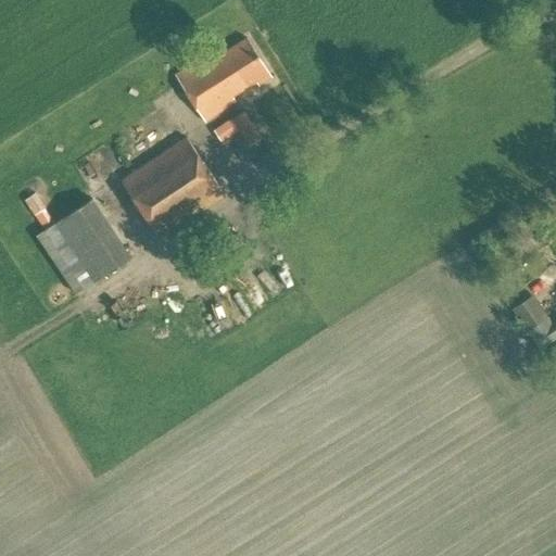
[(203,59),(176,76),(205,124),(237,104),(234,99),(255,86),(257,88),(270,80),(247,40),(207,65),(203,59)]
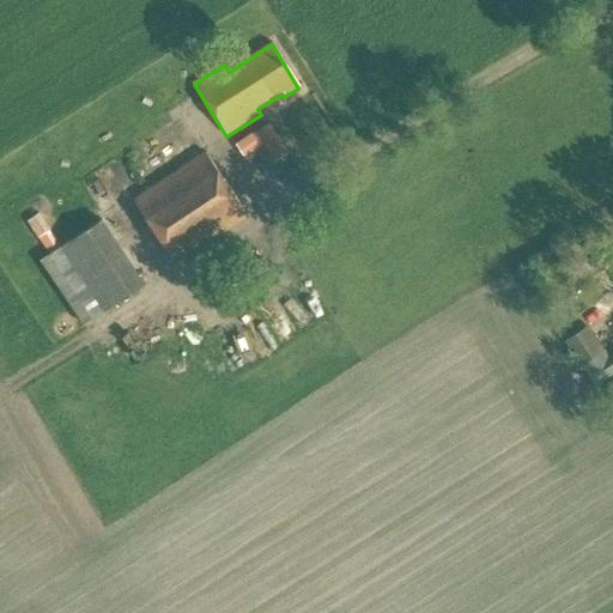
[(236,144),(252,170),(273,157),(266,145),(277,137),(268,123),(236,144)]
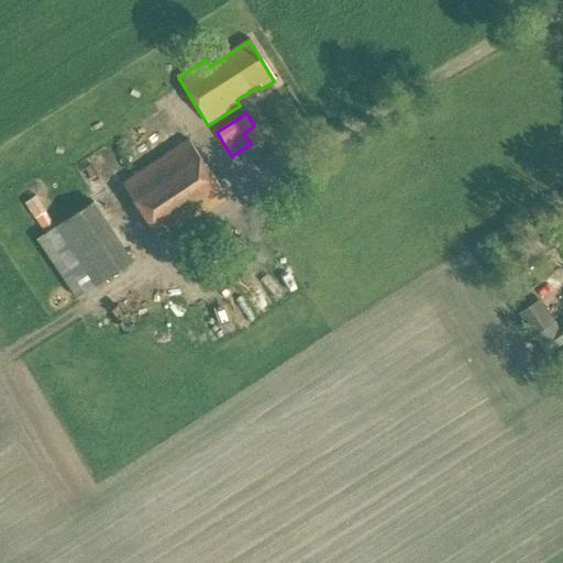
[(229,202),(188,140),(123,184),(163,243),(229,202)]
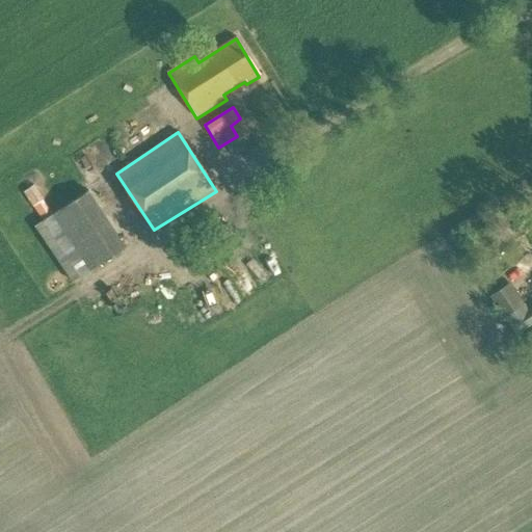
[(32,206),(43,200),(34,185),(23,192),(32,206)]
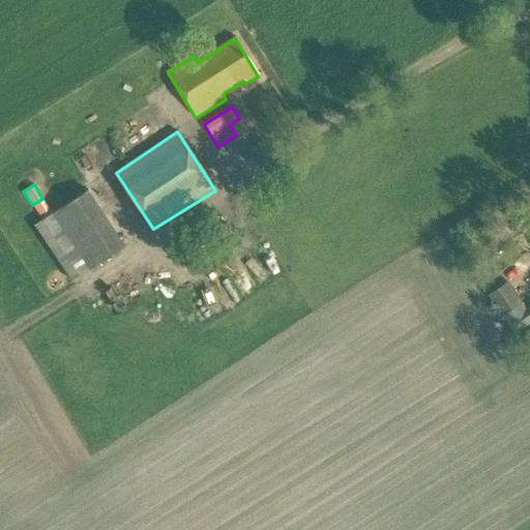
[(97,186),(39,222),(76,280),(133,244),(97,186)]
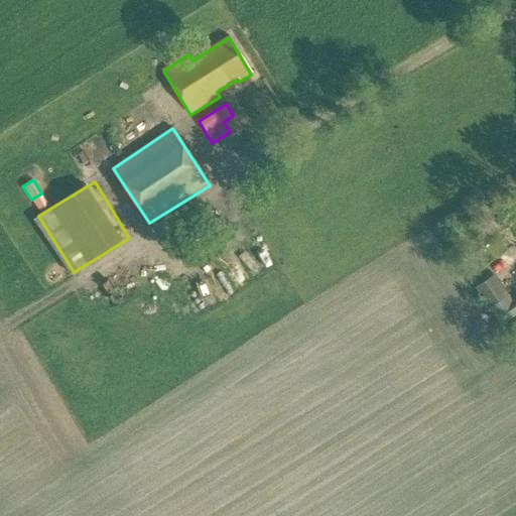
[(236,248),(226,253),(241,285),(251,281),(236,248)]
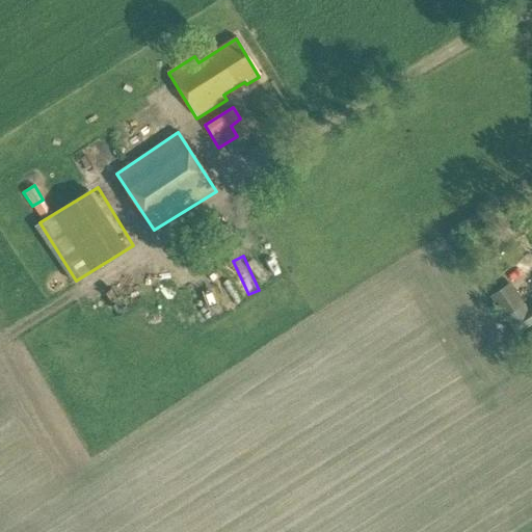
[(510,284),(489,297),(513,336),(531,323),(531,303),(526,308),(510,284)]
